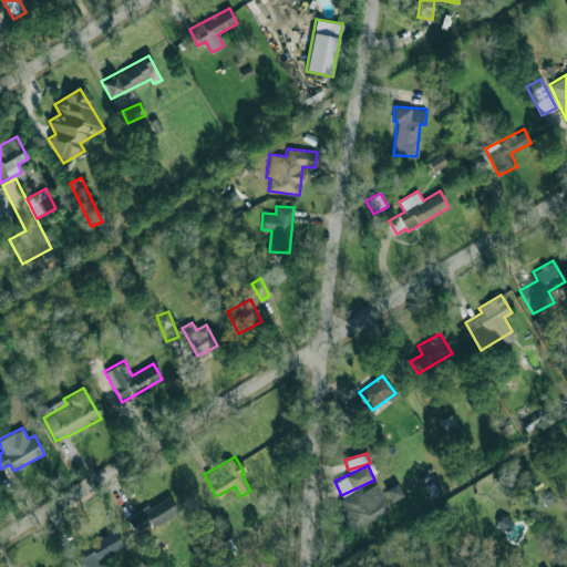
[(351,531),(390,513),(377,482),(338,501),(351,531)]
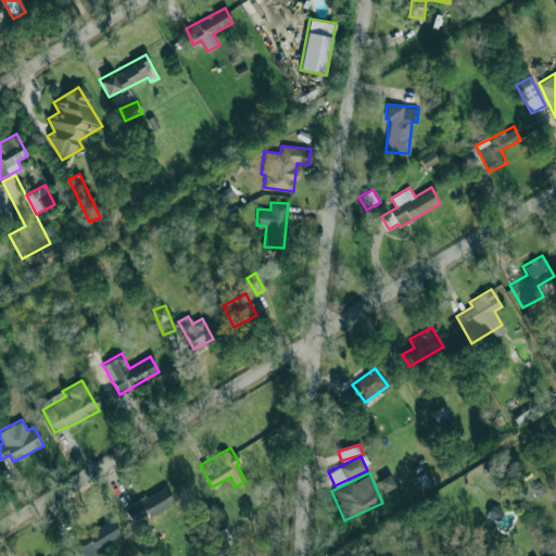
[(384,492),(395,485),(389,475),(377,481),(384,492)]
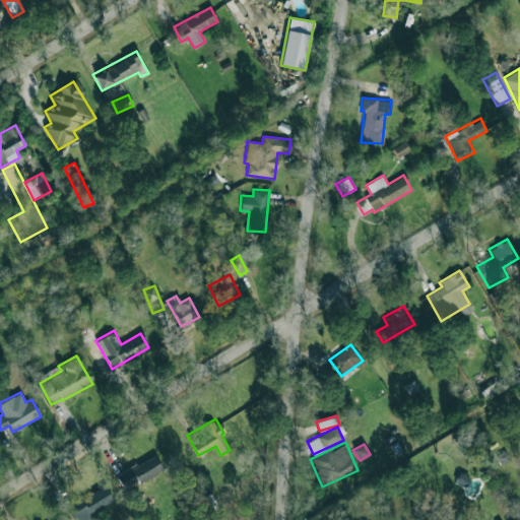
[(123,489),(137,480),(139,483),(163,470),(154,454),(116,476),(123,489)]
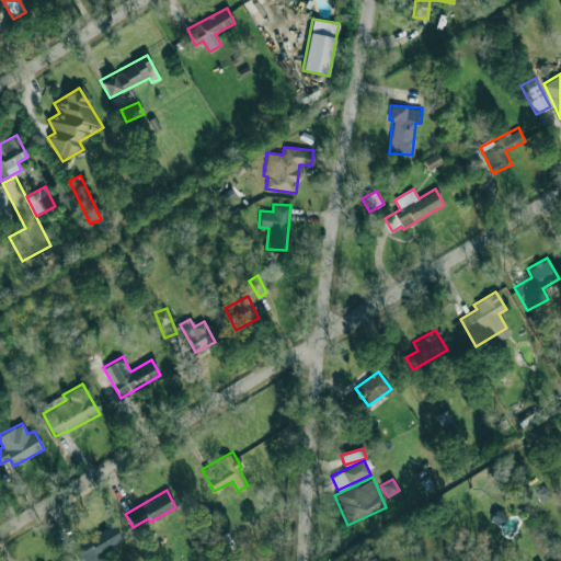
[(88,560),(123,545),(113,525),(71,545),(79,560),(88,560)]
